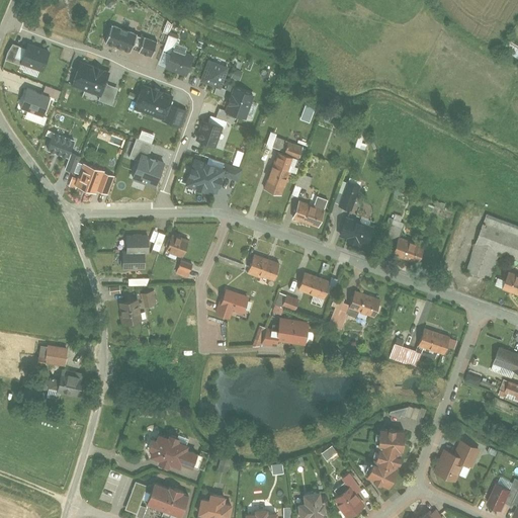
[(136,34),(111,25),(104,44),(130,53),(131,49),(135,35),(136,34)]
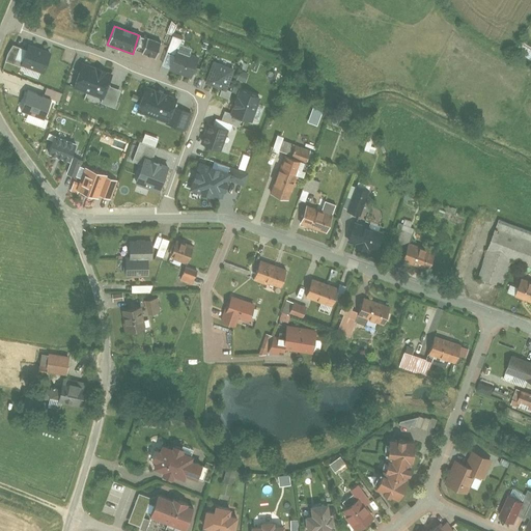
[(146,39),(138,36),(134,50),(142,52),(146,39)]
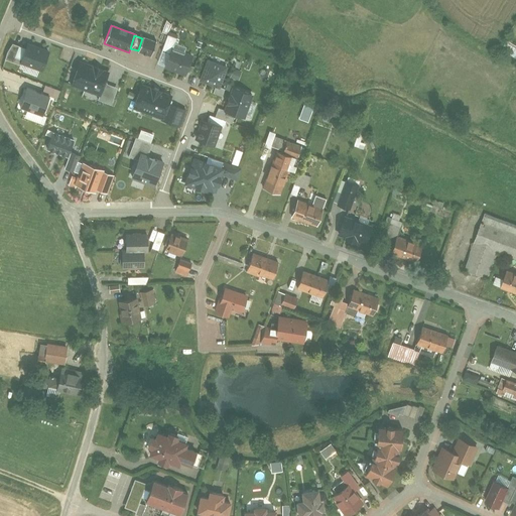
[(171,47),(172,47),(175,39),(166,35),(161,50),(169,53),(171,47)]
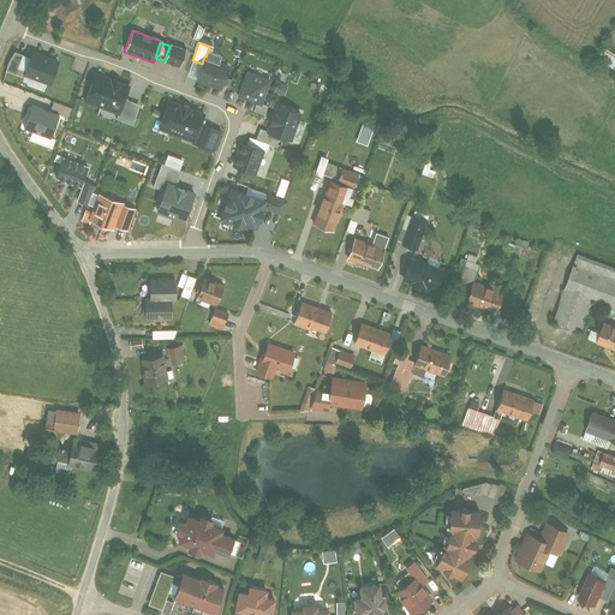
[(171,43),(169,46),(165,60),(163,64),(179,69),(186,49),(171,43)]
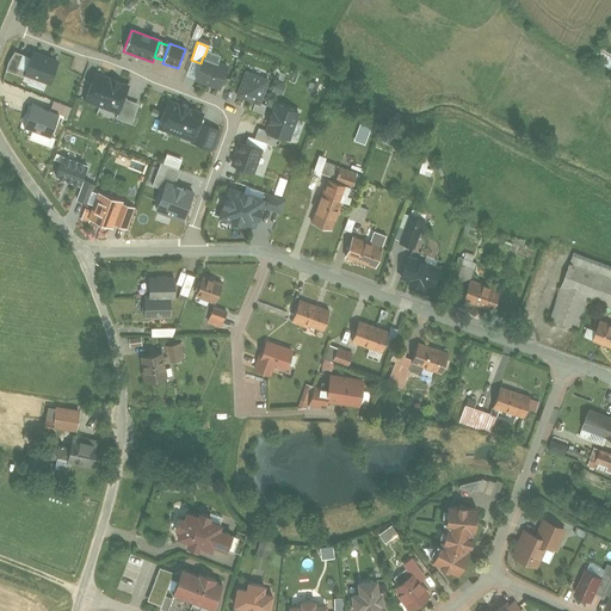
[(610,51),(602,45),(593,57),(610,68),(610,51)]
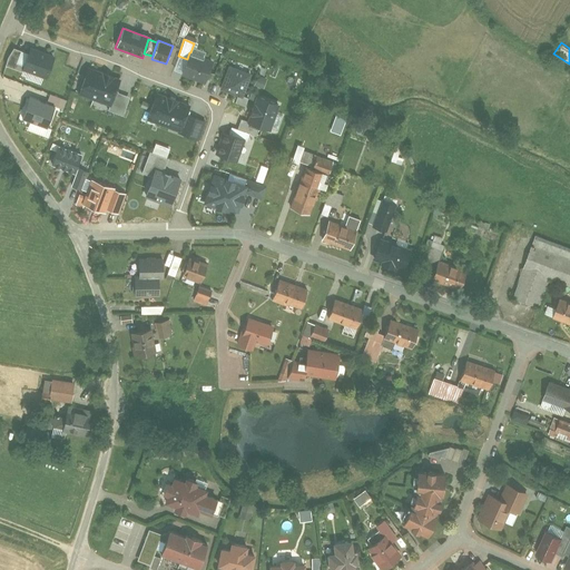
[(22,70),(28,55),(12,48),(6,66),(21,71),(22,70)]
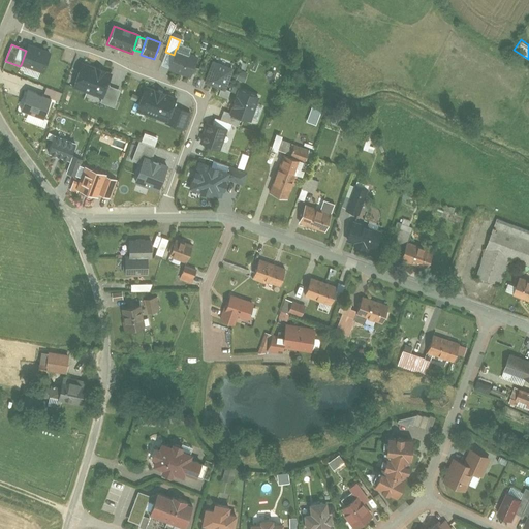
[(26,51),(21,65),(41,72),(49,54),(28,45),(26,51)]
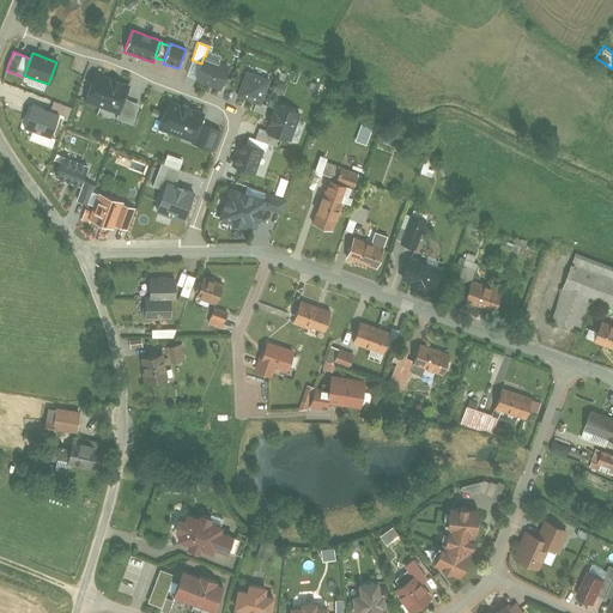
[(205,56),(204,56),(201,64),(195,82),(220,90),(229,65),(205,56)]
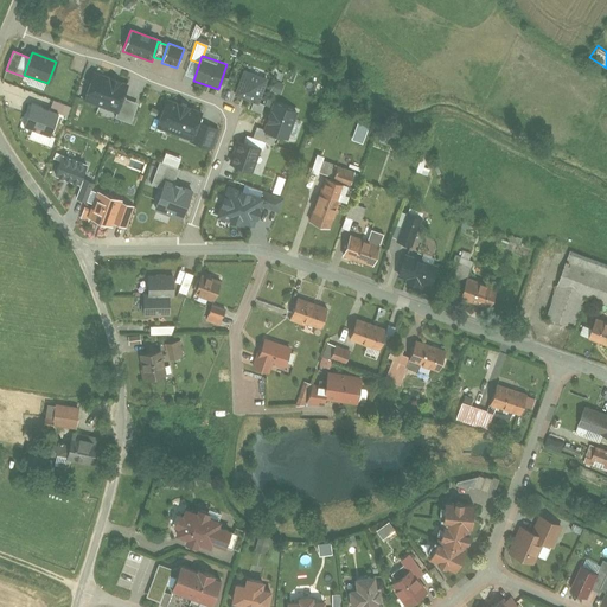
[(267,80),(243,71),(235,96),(251,103),(259,104),(259,103),(267,80)]
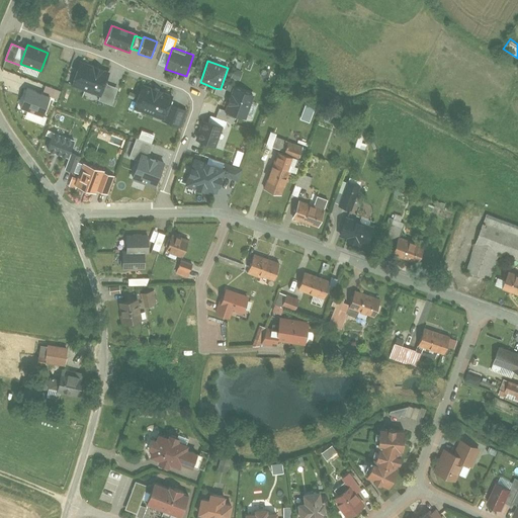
[(108,72),(81,62),(72,85),(100,95),(103,85),(108,72)]
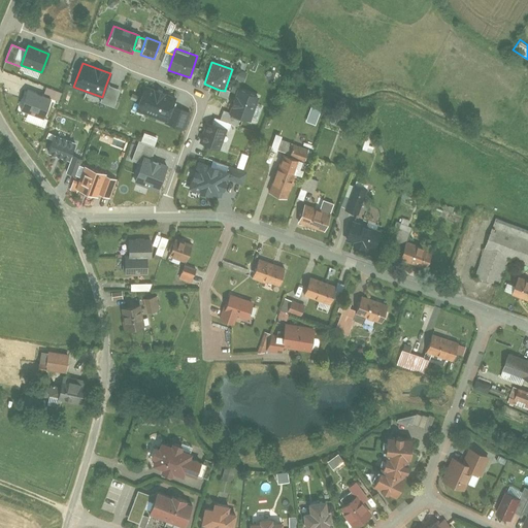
[(239,68),(236,79),(244,83),(248,71),(239,68)]
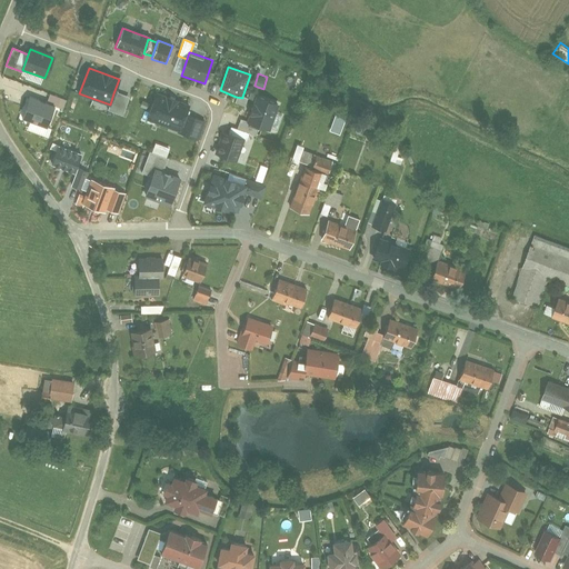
[(191,100),(155,87),(143,116),(180,129),(189,106),(191,100)]
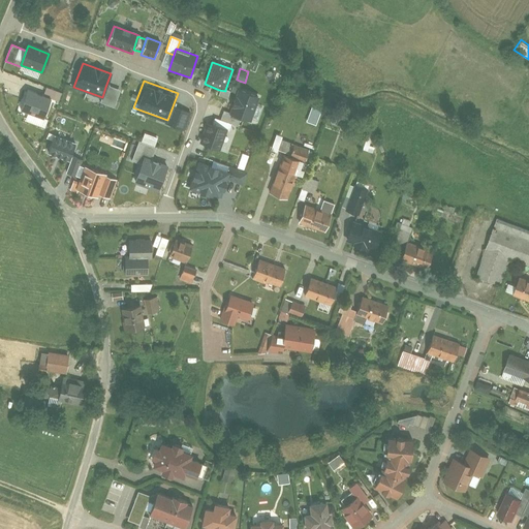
[(43,94),(59,100),(62,92),(47,86),(43,94)]
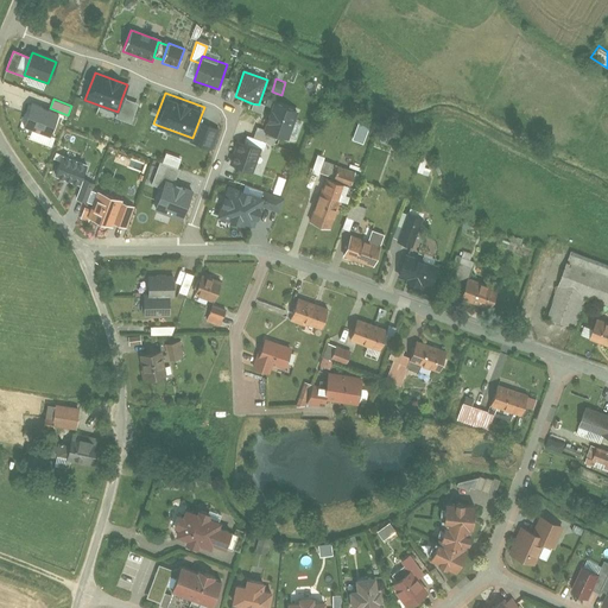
[(115,119),(131,125),(138,105),(121,100),(118,112),(115,119)]
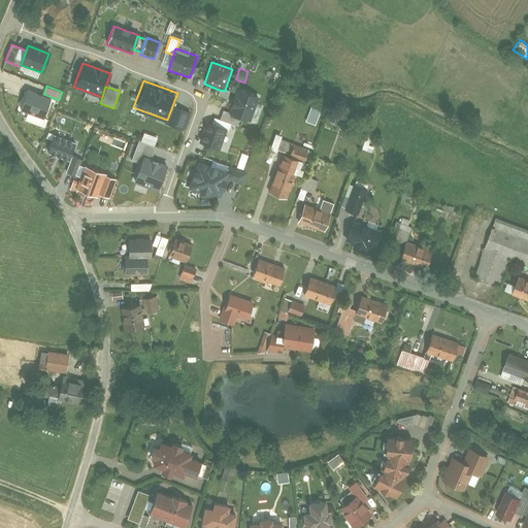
[(225,91),(219,90),(217,95),(227,98),(230,92),(225,90),(225,91)]
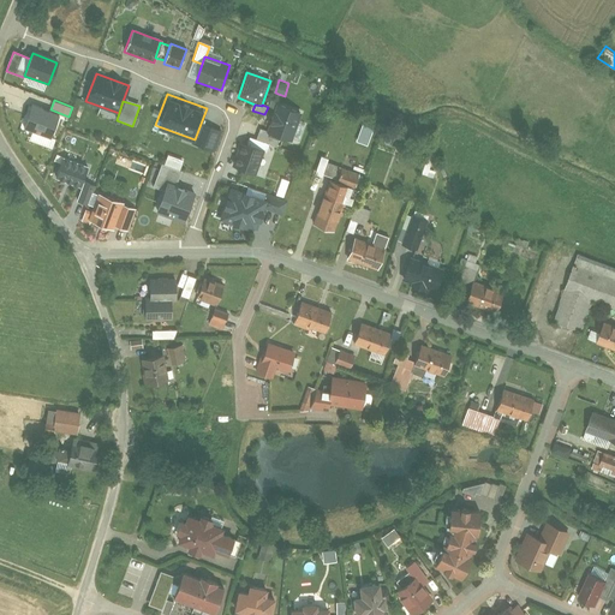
[(302,113),(278,105),(268,132),(267,135),(280,138),(291,143),(302,113)]
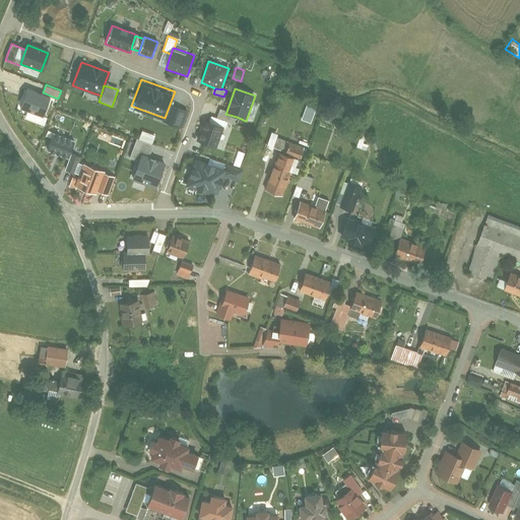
[(28,89),(22,107),(44,116),(50,96),(43,94),(28,89)]
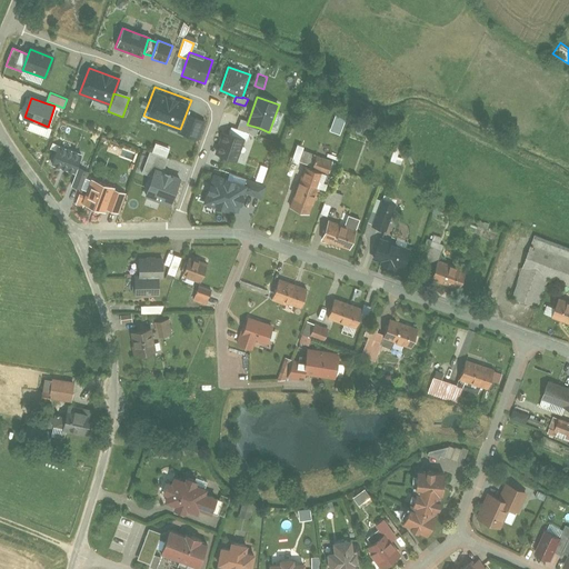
[(207,112),(189,106),(180,129),(199,136),(207,112)]
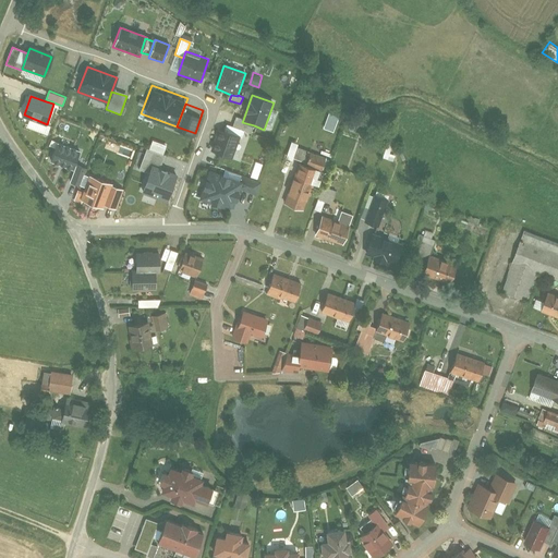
[(329,112),(324,128),(334,131),(339,116),(329,112)]
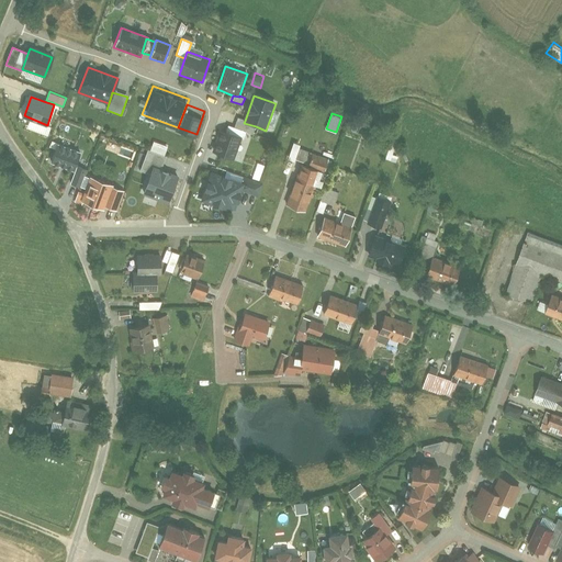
[(237,117),(234,128),(246,133),(253,135),(256,126),(244,123),(245,121),(237,117)]
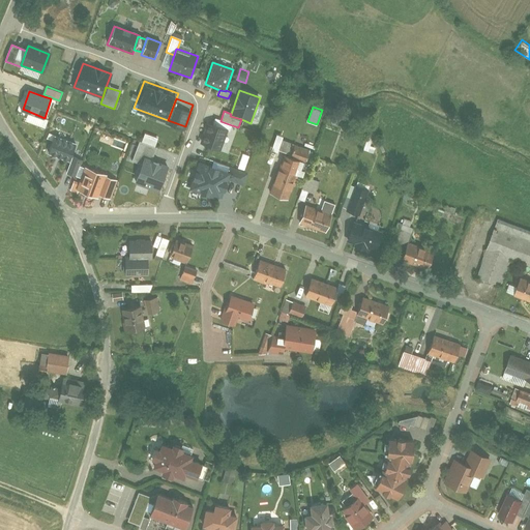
[(341,118),(335,116),(332,123),(339,125),(341,118)]
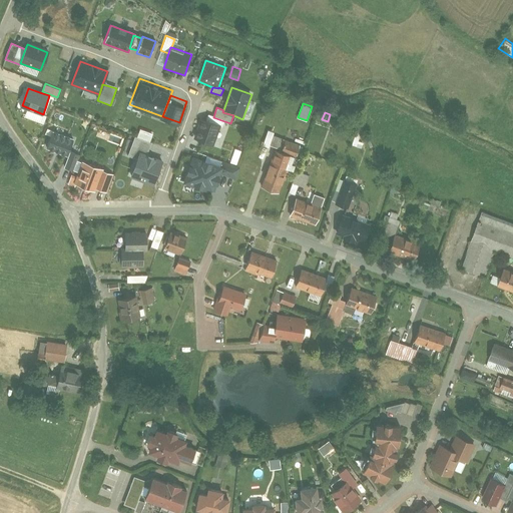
[(207,115),(205,121),(220,126),(222,127),(224,121),(213,117),(207,115)]
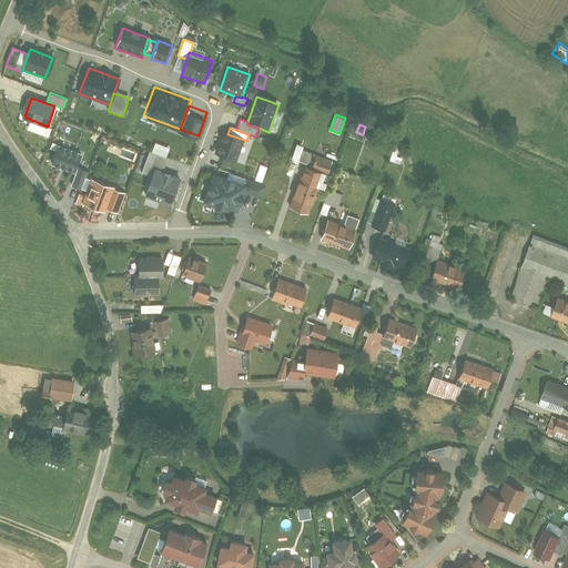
[(227,134),(223,132),(215,154),(236,162),(244,140),(227,134)]
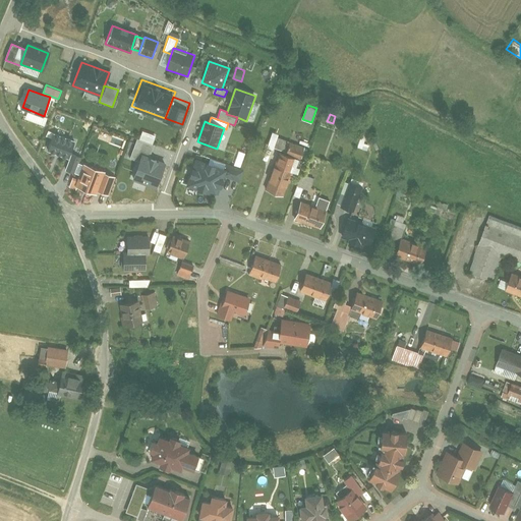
[(355,122),(353,129),(362,132),(364,126),(355,122)]
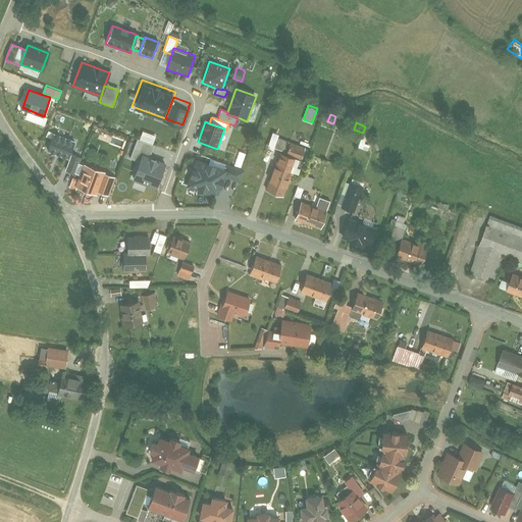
[(363,150),(369,133),(364,131),(358,148),(363,150)]
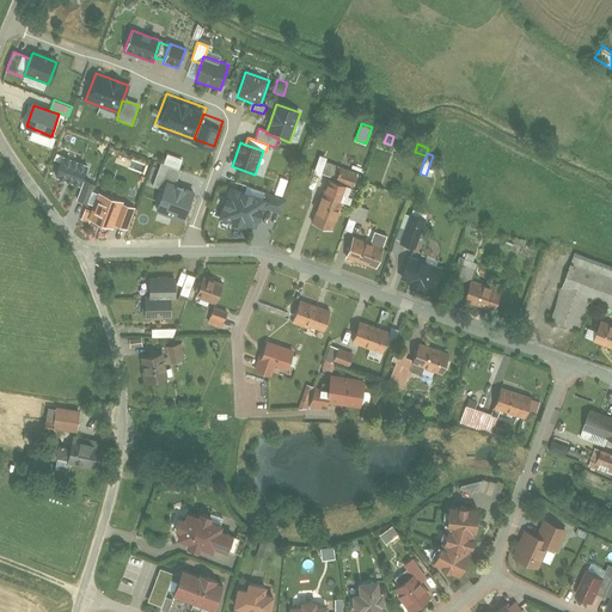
[(322,175),(326,157),(319,154),(314,173),(322,175)]
